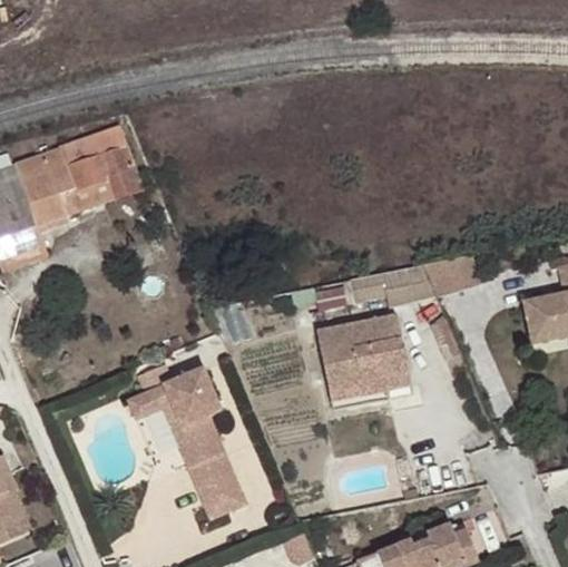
[(0,264),(54,237),(48,223),(67,216),(66,213),(58,194),(108,177),(115,195),(139,186),(117,127),(0,166),(0,264)]
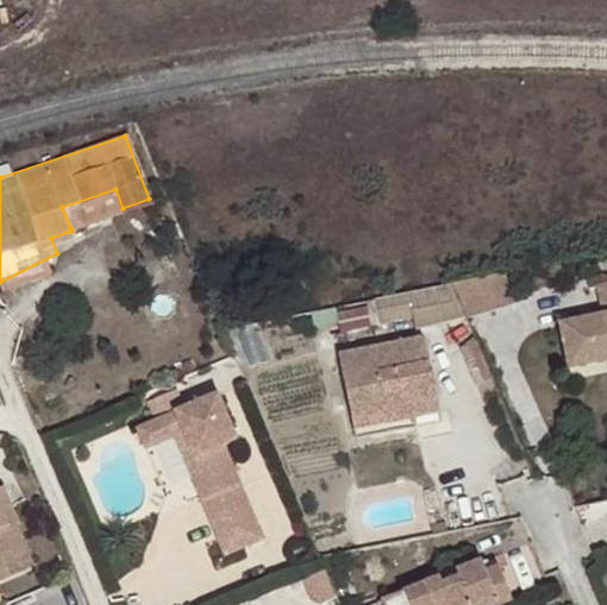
[(70,227),(123,208),(116,189),(62,207),(70,227)]
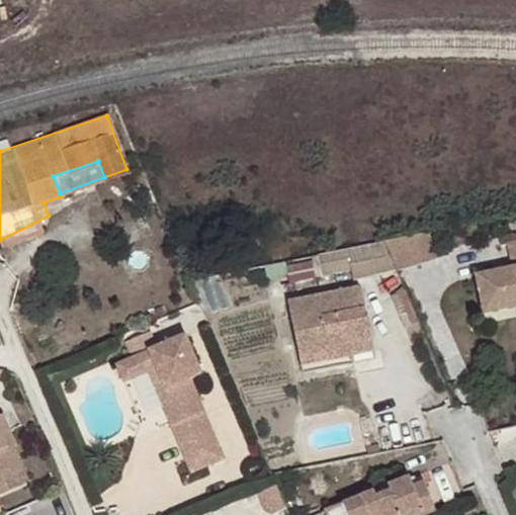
[(426,232),(382,240),(394,268),(432,261),(426,232)]
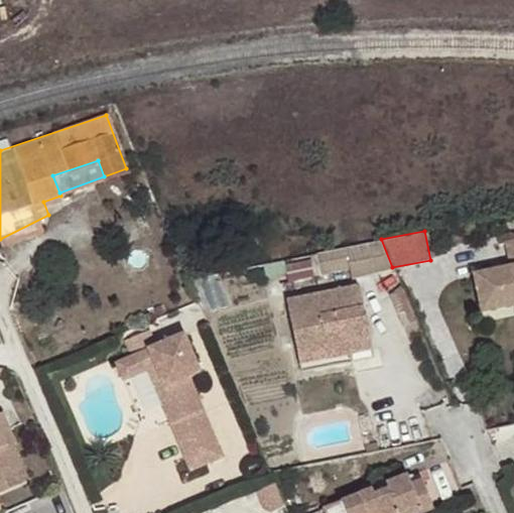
[(513,238),(501,242),(506,265),(473,274),(482,312),(513,304),(513,238)]
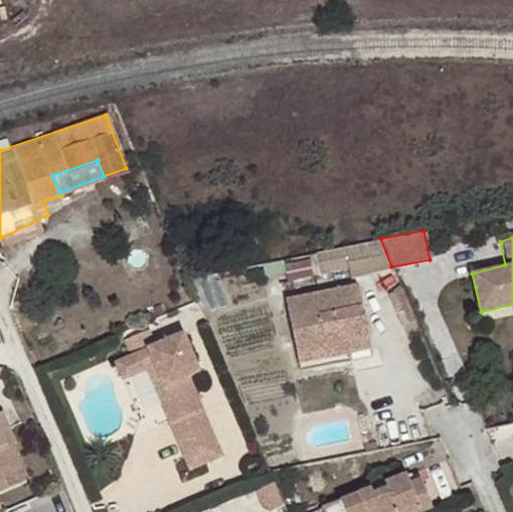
[(391,267),(380,238),(315,251),(319,272),(347,266),(348,276),(391,267)]
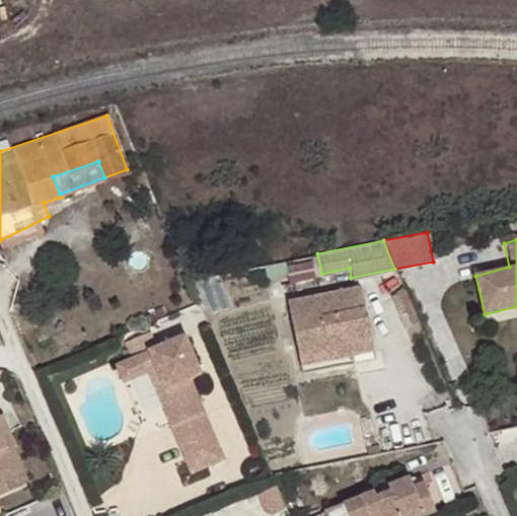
[(299,354),(371,340),(361,286),(289,300),(299,354)]
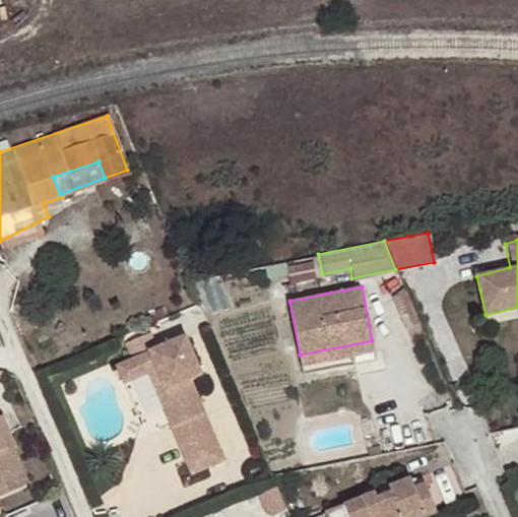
[(183,331),(171,336),(178,353),(190,348),(183,331)]
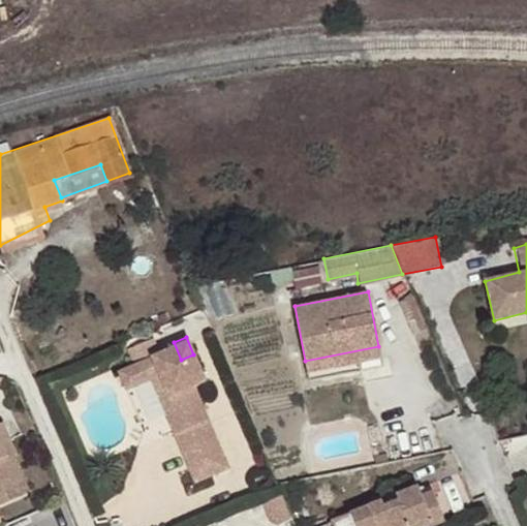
[(174,342),(151,351),(158,369),(174,404),(163,408),(173,432),(206,419),(191,383),(196,380),(192,371),(199,368),(193,354),(181,360),(174,342)]
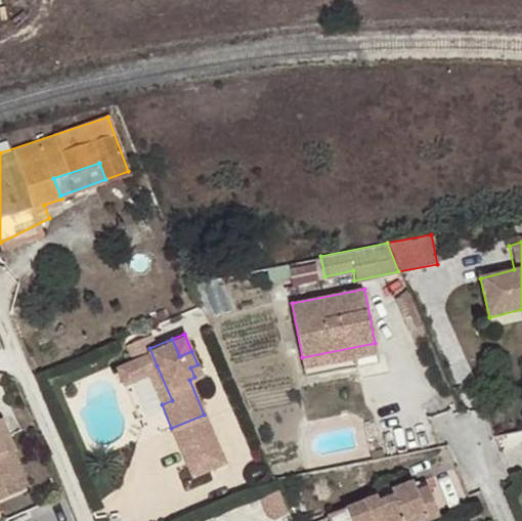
[(377,352),(375,343),(302,357),(304,366),(377,352)]
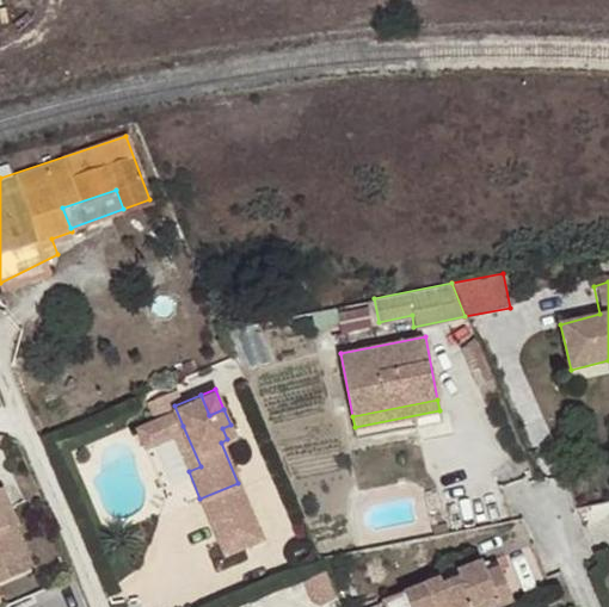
[(183,426),(174,406),(136,422),(145,441),(171,431),(183,426)]
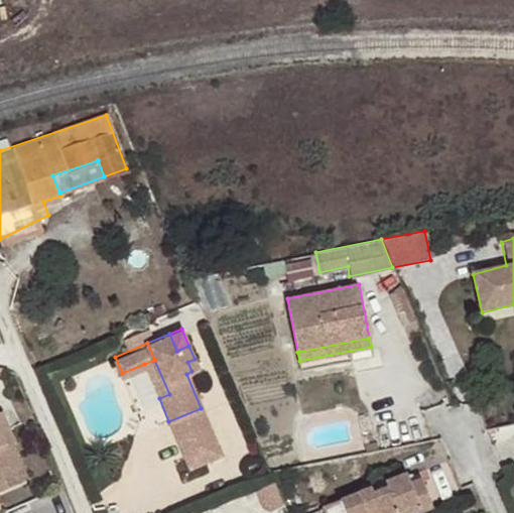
[(195,359),(187,362),(191,371),(199,368),(195,359)]
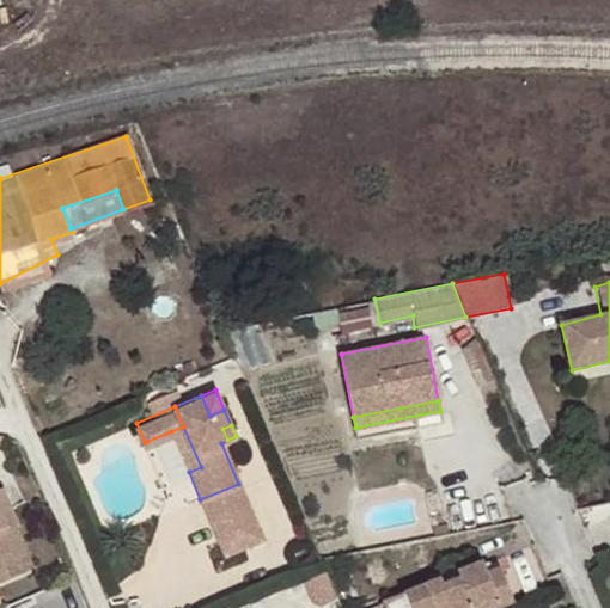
[(183,427),(171,431),(189,472),(201,467),(183,427)]
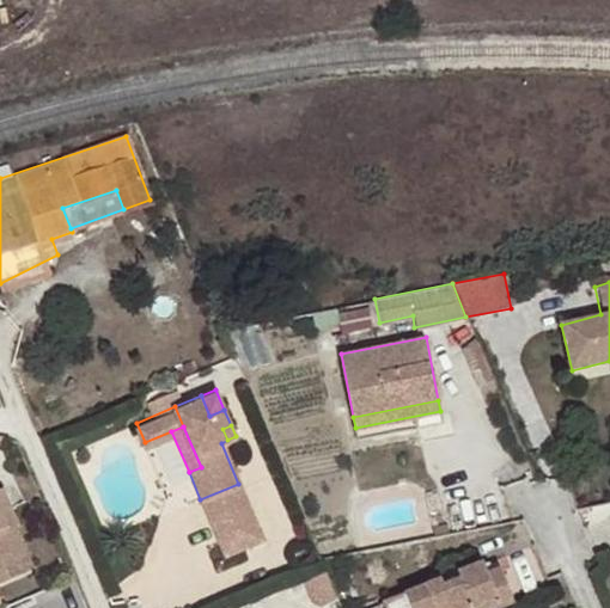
[(207,517),(245,501),(238,484),(200,499),(207,517)]
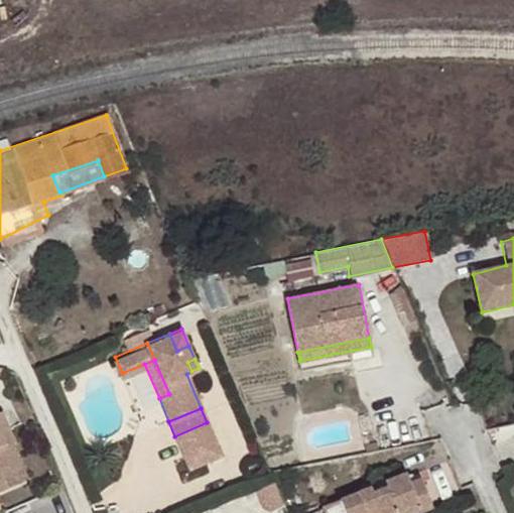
[(10,443),(14,441),(0,410),(0,433),(5,445),(10,443)]
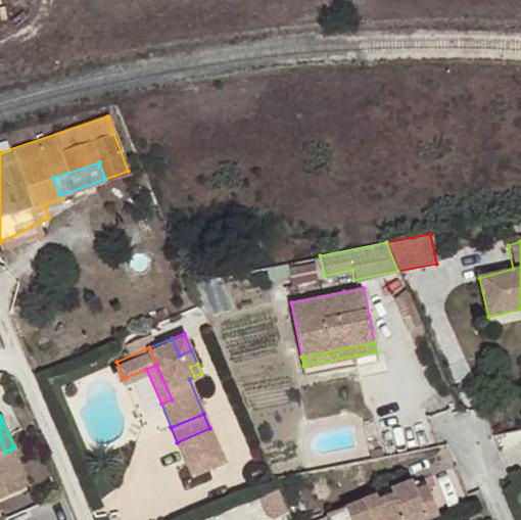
[(209,428),(177,442),(189,471),(222,458),(209,428)]
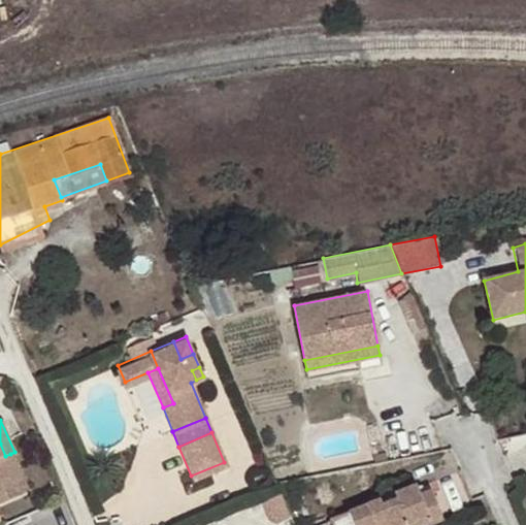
[(0,502),(26,492),(10,454),(5,456),(0,444),(0,502)]
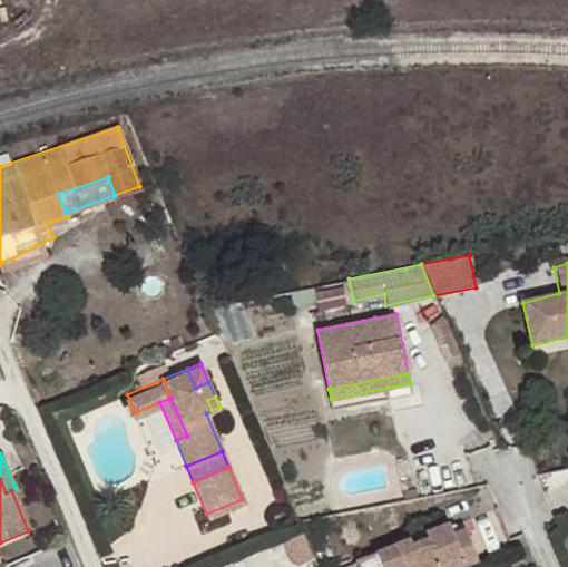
[(411,540),(360,561),(361,566),(450,566),(462,561),(464,566),(480,560),(468,530),(456,536),(450,524),(427,534),(431,544),(414,550),(411,540)]
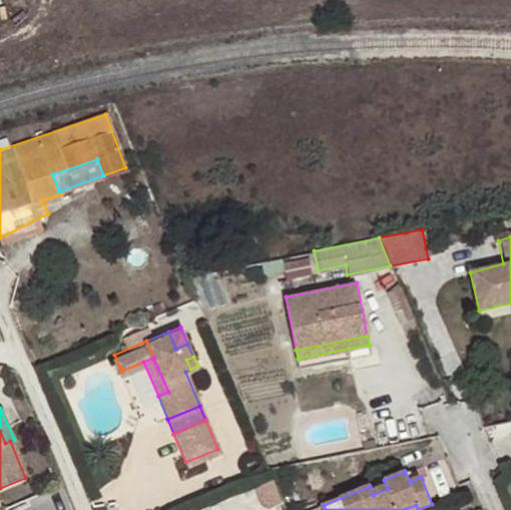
[(388,489),(384,480),(370,486),(373,495),(388,489)]
